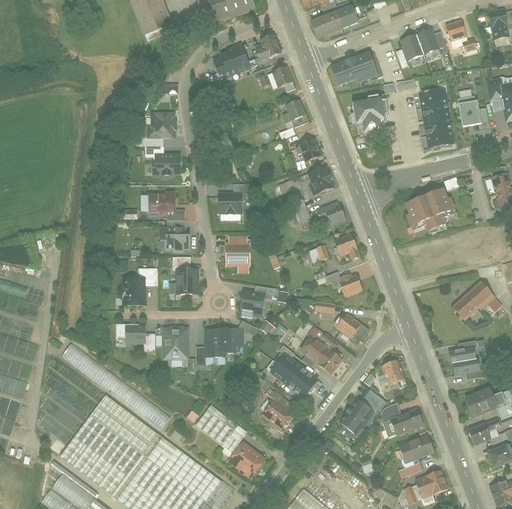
[(130,0),(143,35),(173,24),(164,0),(130,0)]
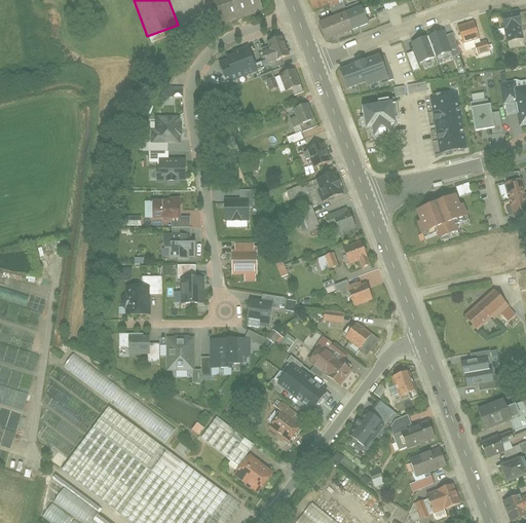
[(201,2),(205,17),(214,15),(209,0),(201,2)]
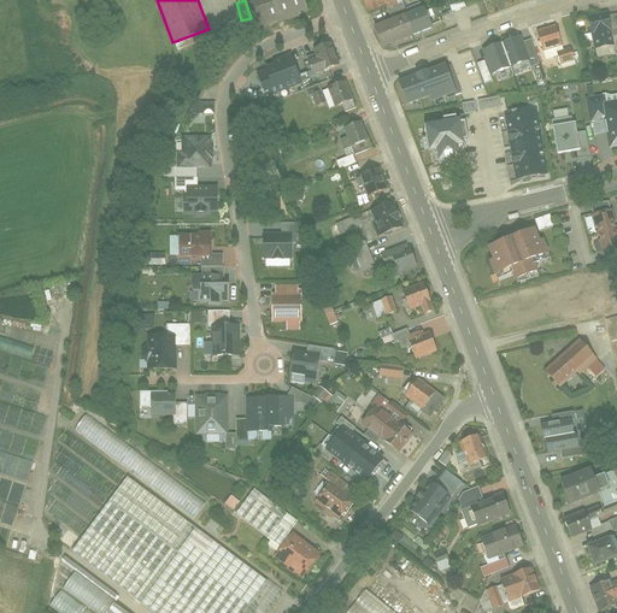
[(309,7),(305,0),(252,0),(263,25),(309,7)]
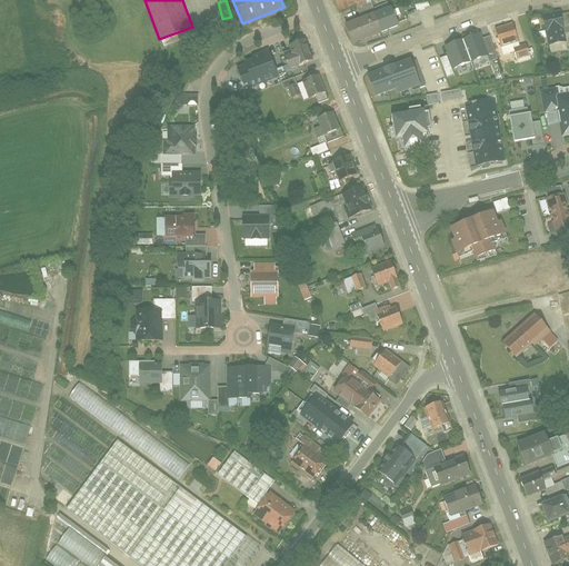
[(336,0),(339,9),(357,2),(356,0),(336,0)]
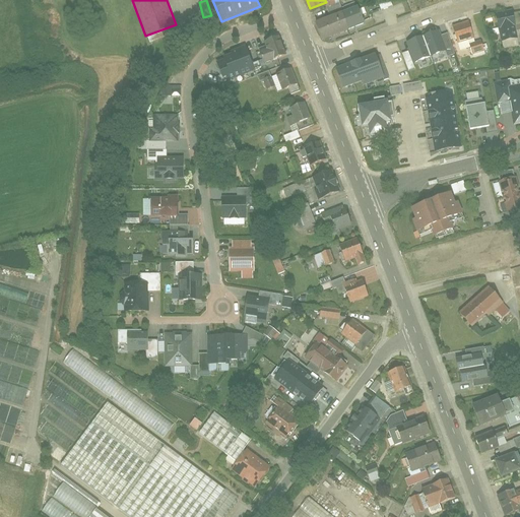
[(513,8),(495,11),(500,40),(518,37),(513,8)]
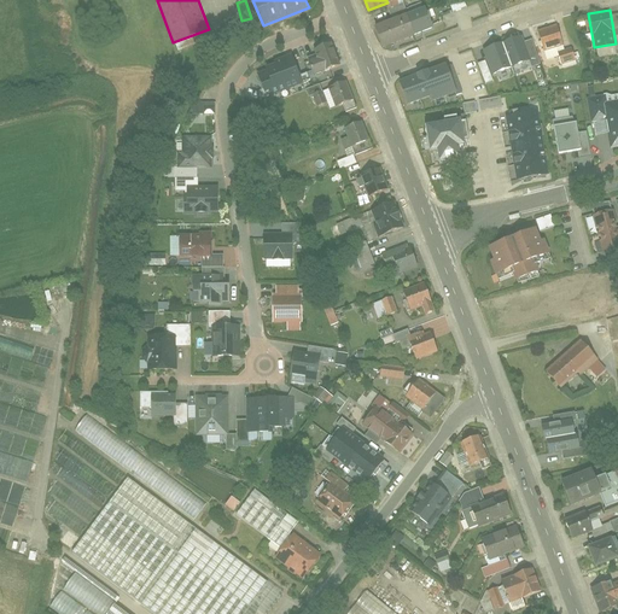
[(407,13),(375,24),(383,44),(413,33),(407,13)]
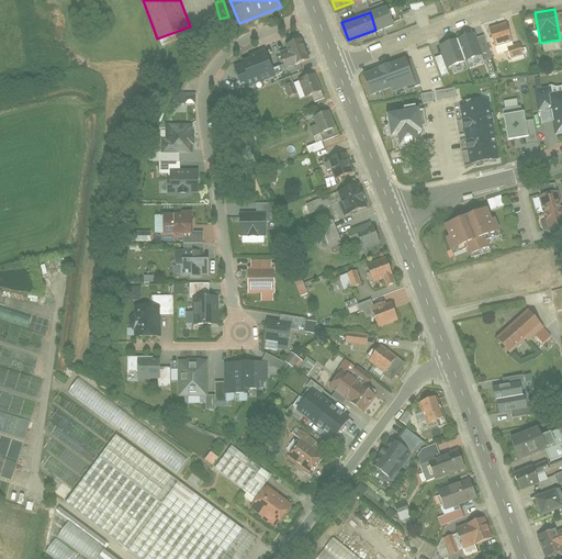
[(512,38),(505,21),(489,28),(494,44),(512,38)]
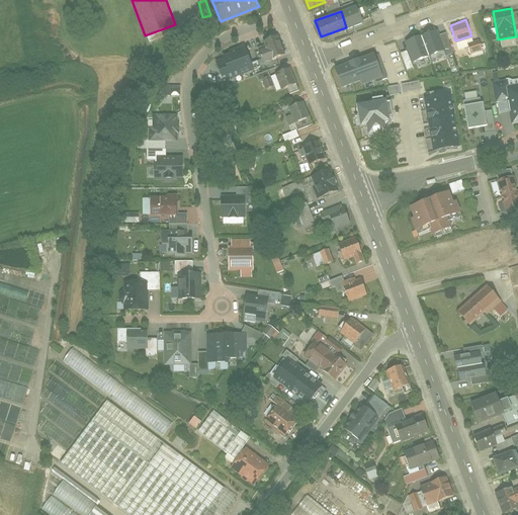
[(443,54),(450,51),(443,30),(436,32),(434,27),(402,39),(410,61),(441,50),(443,54)]
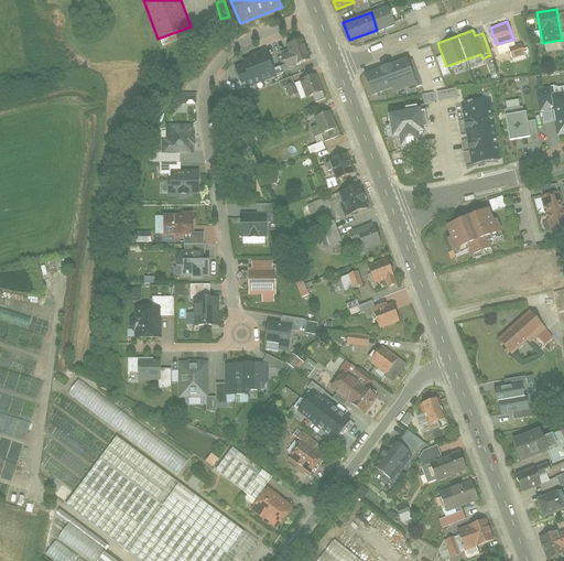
[(310,57),(303,38),(286,43),(290,52),(282,55),(286,66),(310,57)]
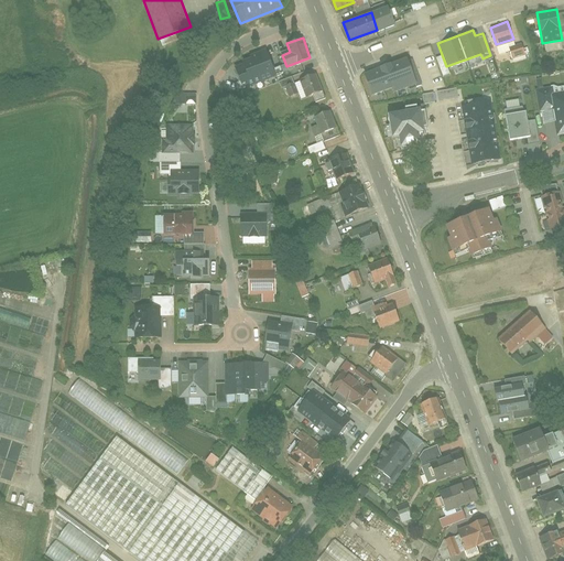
[(524,53),(521,42),(508,46),(511,57),(524,53)]
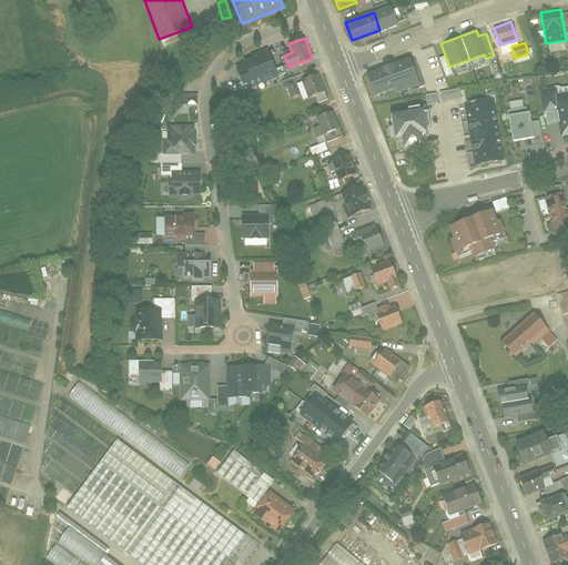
[(237,66),(245,87),(277,74),(267,49),(253,54),(254,57),(245,60),(245,63),(237,66)]
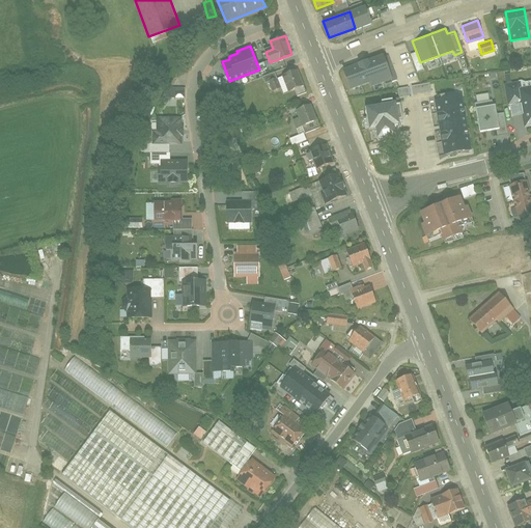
[(343,67),(351,87),(390,74),(383,54),(343,67)]
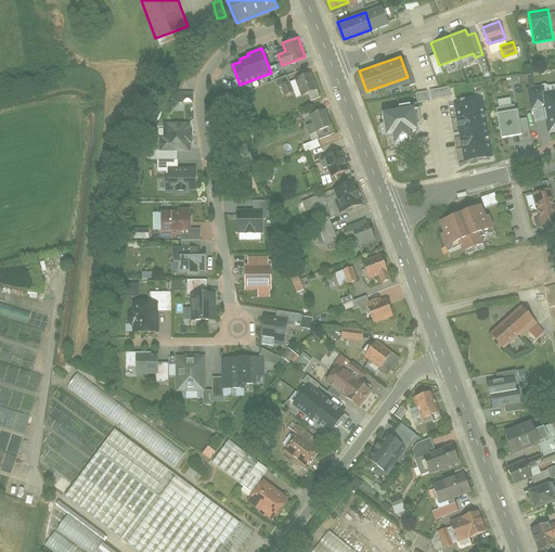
[(318,88),(311,72),(295,77),(300,93),(318,88)]
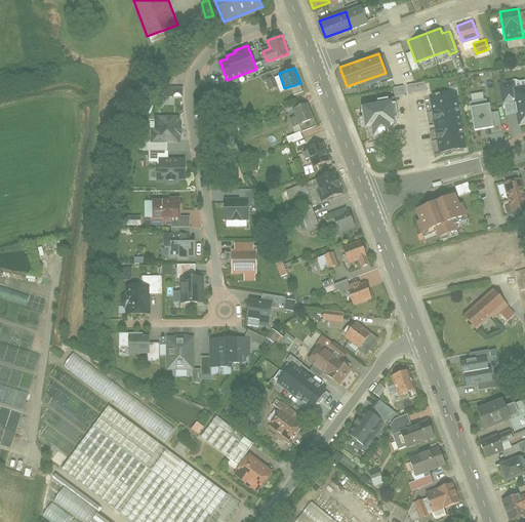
[(524,122),(524,83),(516,85),(515,78),(498,81),(501,102),(515,99),(519,124),(524,122)]
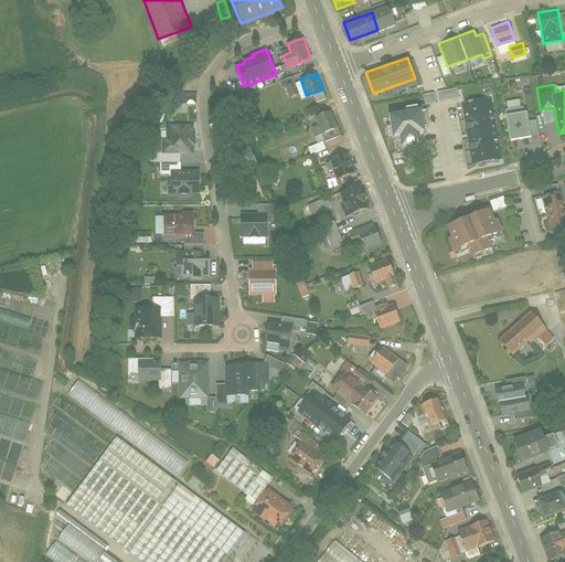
[(436,97),(457,94),(457,85),(435,88),(436,97)]
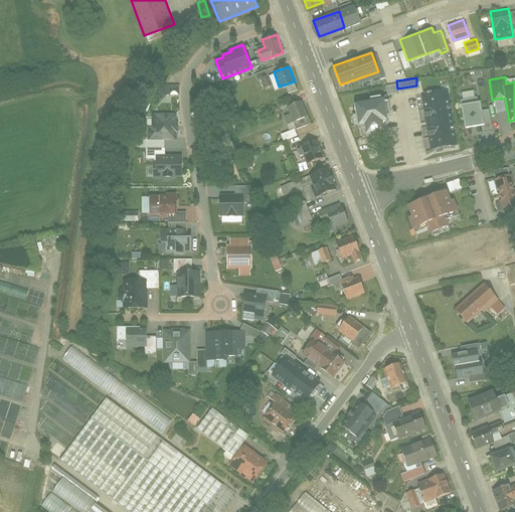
[(422,92),(435,150),(442,149),(441,145),(457,142),(455,132),(458,131),(456,123),(452,123),(450,111),(453,110),(451,102),(448,103),(446,93),(434,95),(433,90),(422,92)]
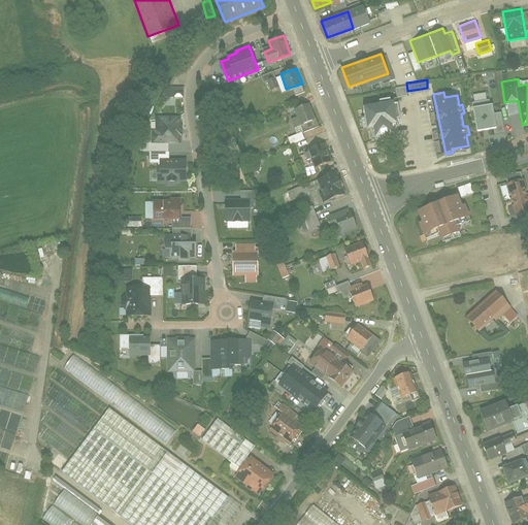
[(489,98),(472,100),(476,128),(494,125),(489,98)]
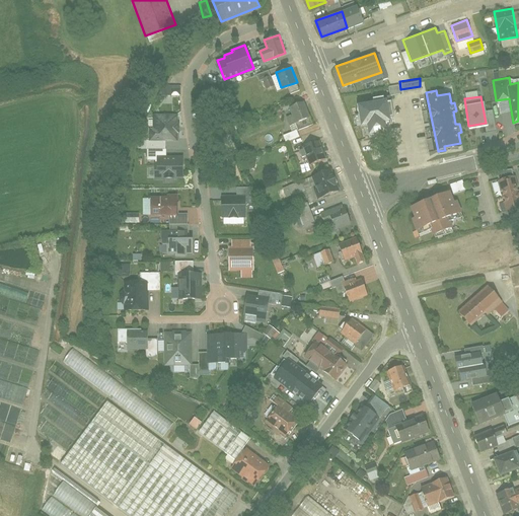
[(384,121),(381,98),(351,103),(355,123),(361,122),(363,136),(381,133),(379,122),(384,121)]
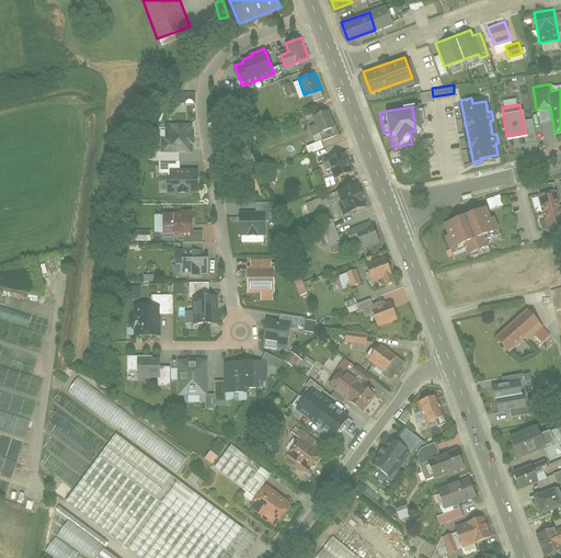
[(338,134),(329,109),(312,115),(315,123),(309,125),(312,135),(319,133),(322,139),(338,134)]
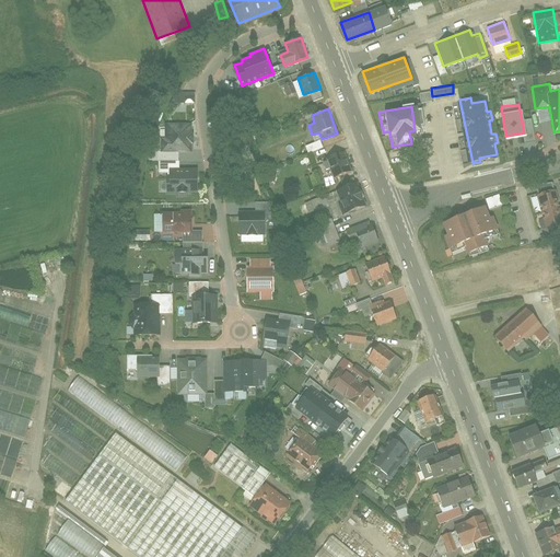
[(161,151),(193,150),(191,123),(165,123),(165,137),(161,137),(161,151)]
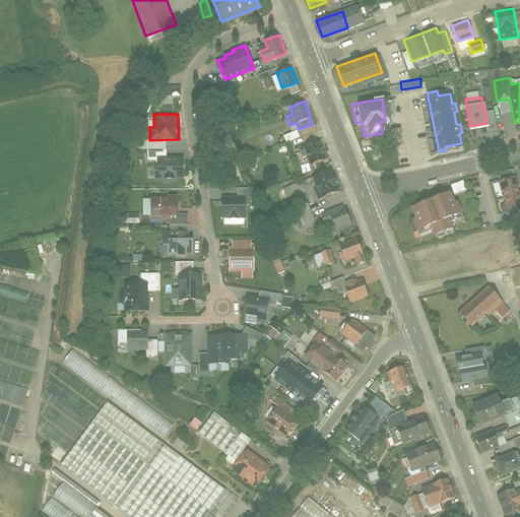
[(296,128),(281,132),(283,139),(298,135),(296,128)]
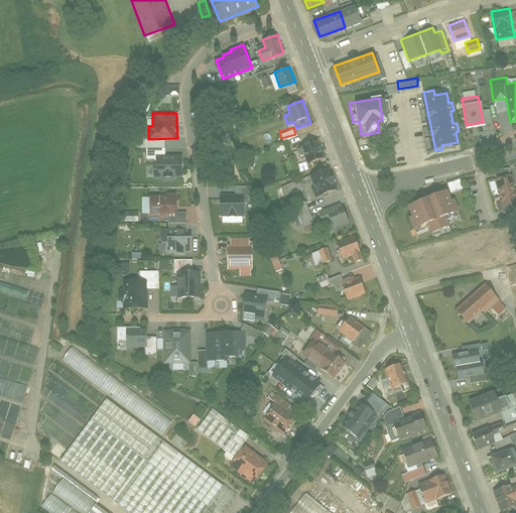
[(325,156),(318,138),(300,144),(306,162),(325,156)]
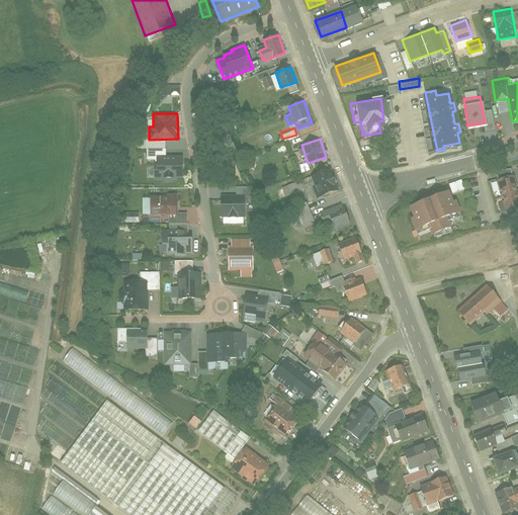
[(156,177),(182,177),(182,155),(156,155),(156,177)]
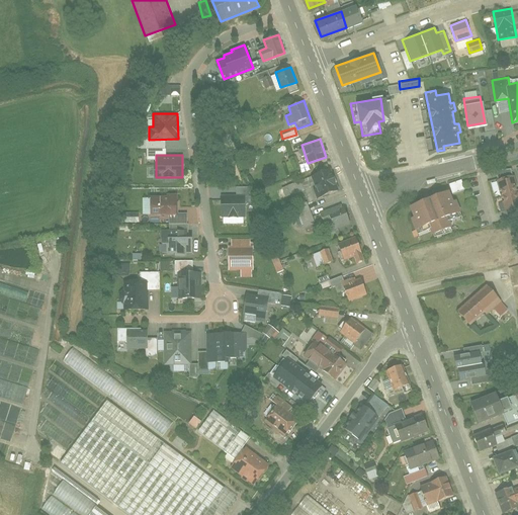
[(295,155),(285,158),(288,169),(298,167),(295,155)]
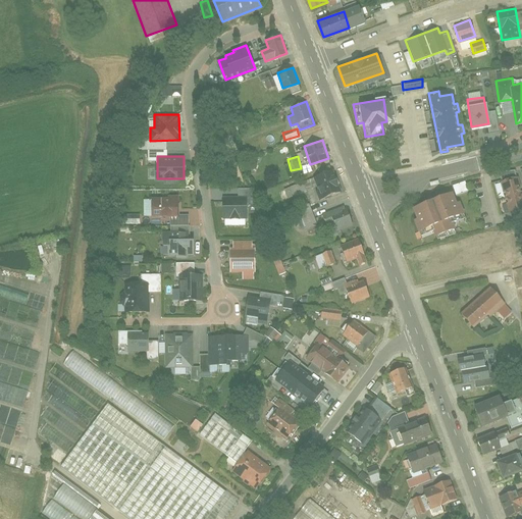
[(322,198),(342,191),(333,168),(314,176),(322,198)]
